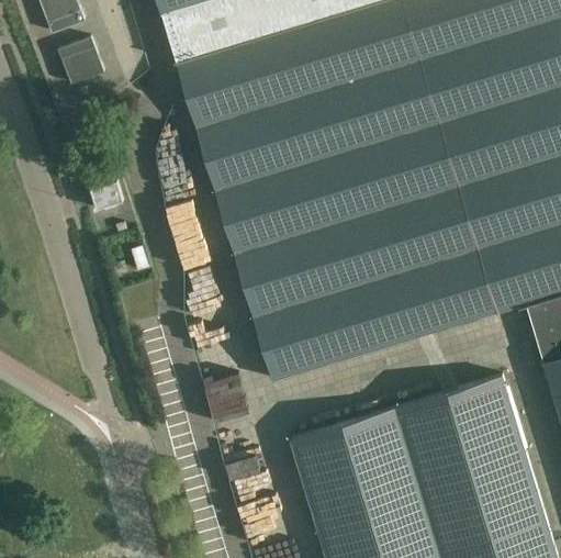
[(37,0),(51,35),(85,22),(76,0),(37,0)]
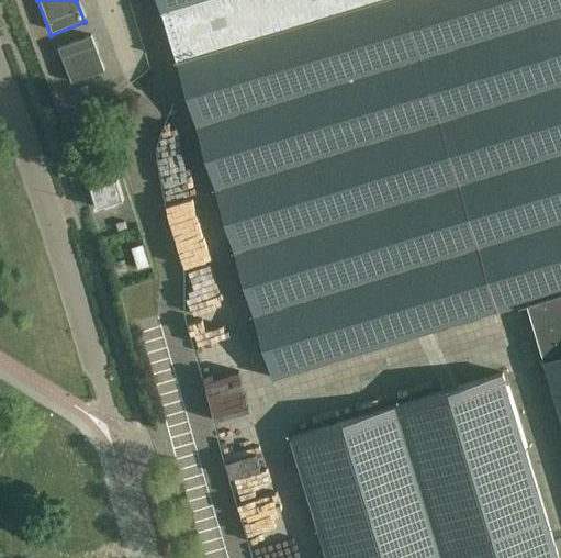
[(560,0),(156,0),(161,15),(163,15),(176,63),(174,64),(174,65),(176,64),(229,242),(272,382),(315,369),(517,308),(518,310),(526,308),(560,423),(560,0)]
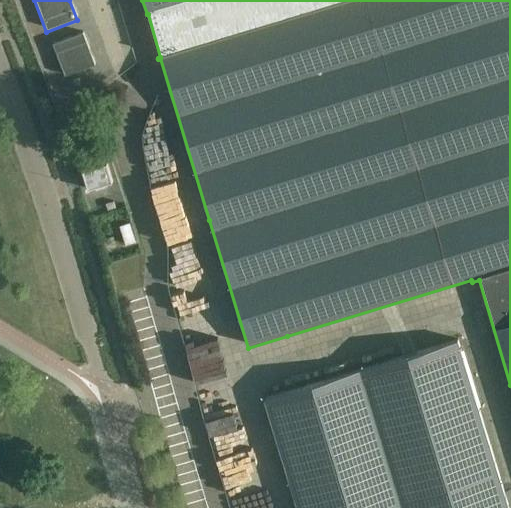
[(64,79),(94,67),(82,36),(52,47),(64,79)]
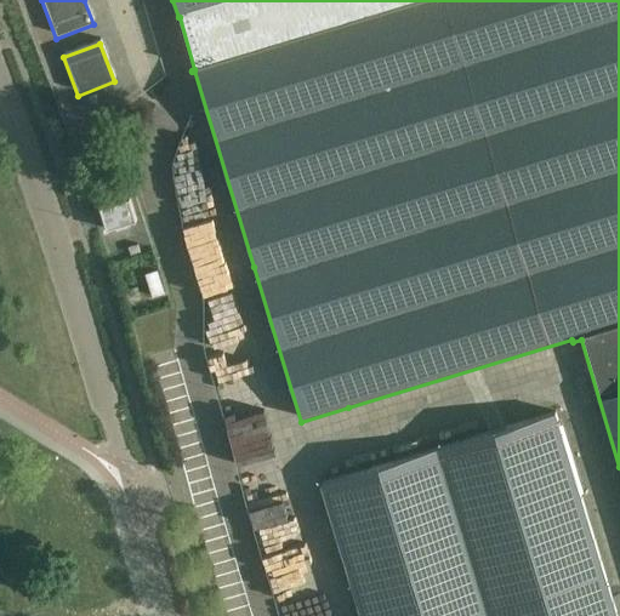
[(97,108),(94,98),(80,103),(84,113),(97,108)]
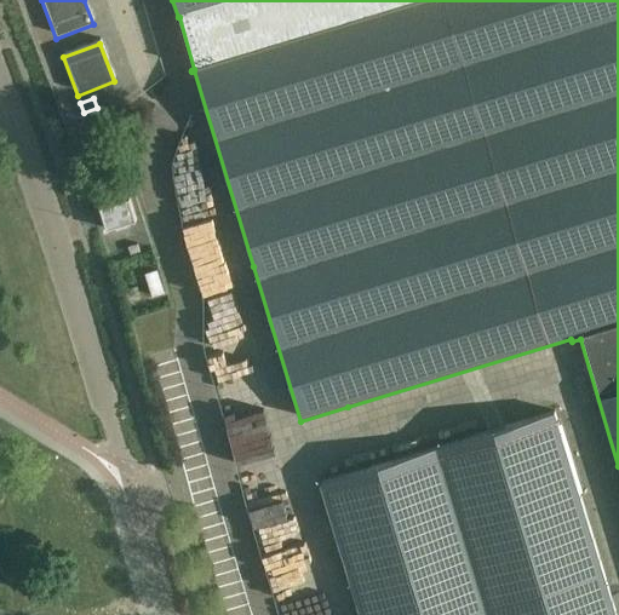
[(129,202),(98,211),(105,234),(136,224),(129,202)]
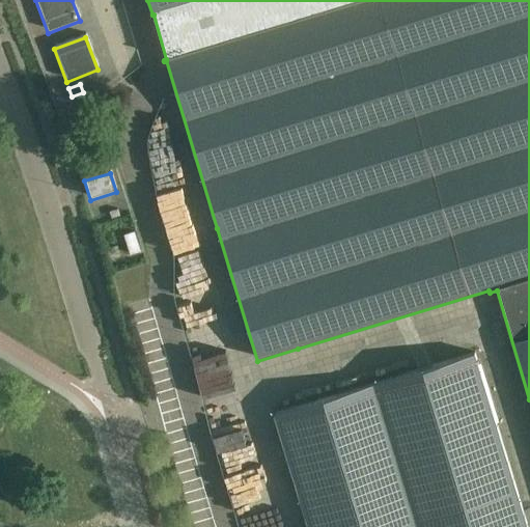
[(170,271),(185,269),(183,254),(192,253),(190,234),(167,237),(170,271)]
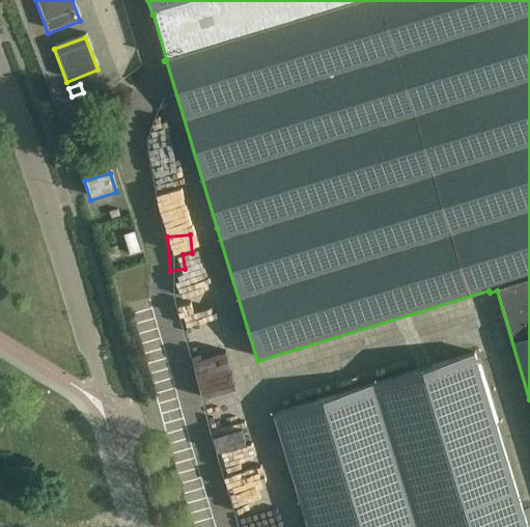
[(525,526),(473,356),(318,403),(274,416),(307,526),(525,526)]
